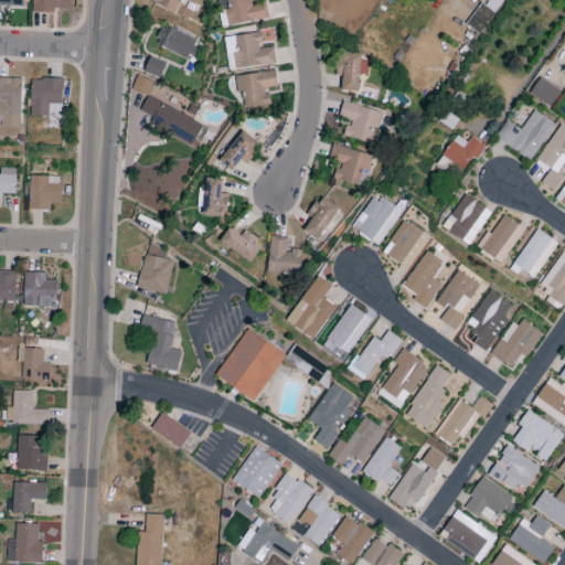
[(33,0),(33,13),(54,13),(54,9),(71,9),(71,0),(33,0)]
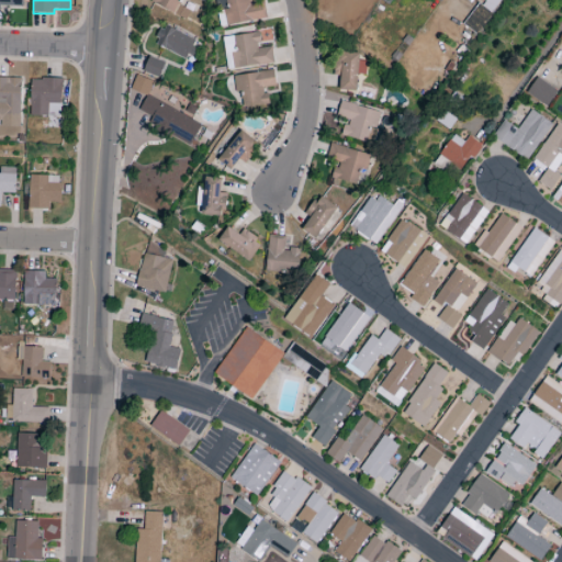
[(153,0),(152,3),(186,20),(190,11),(179,6),(181,0),(153,0)]
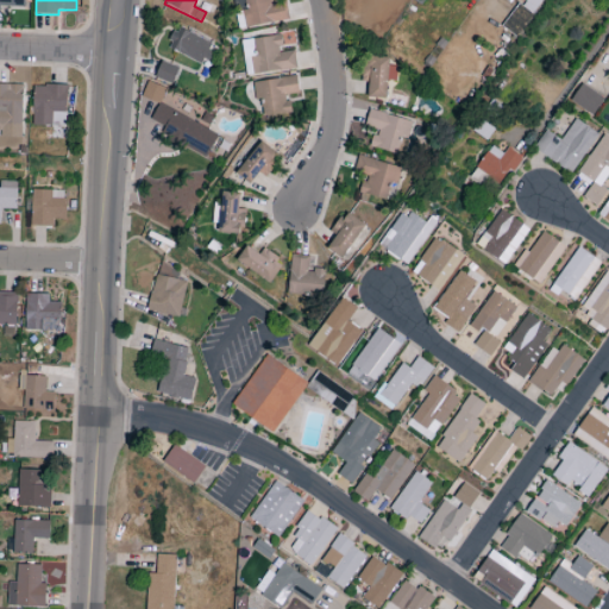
[(282,0),(275,2),(274,0),(244,0),(248,11),(234,14),(239,31),(287,19),(282,0)]
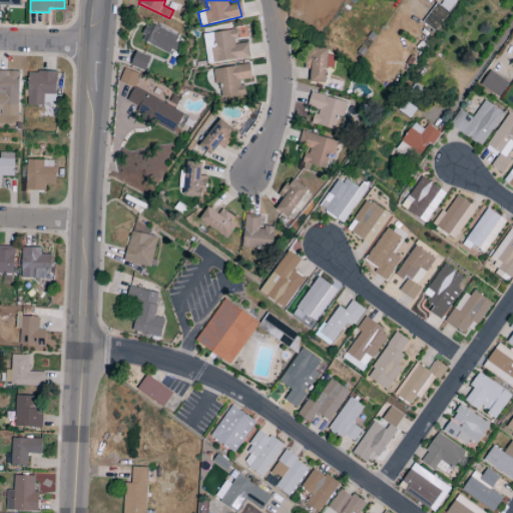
[(456,0),(439,0),(423,23),(434,31),(456,0)]
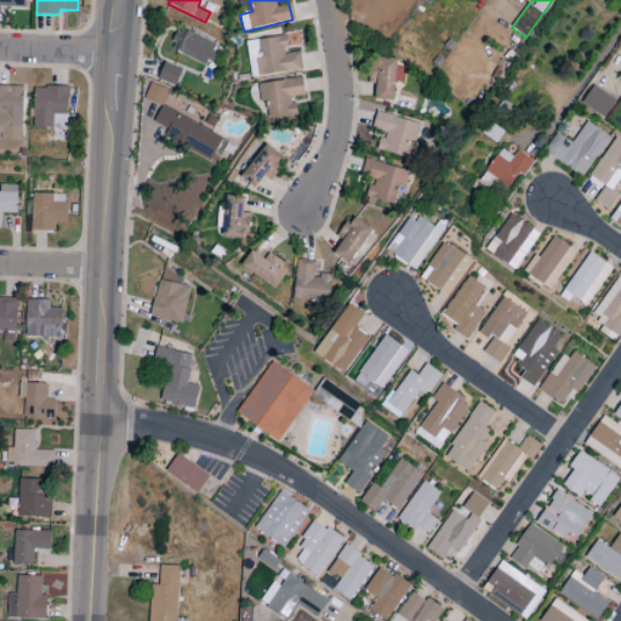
[(220,46),(182,27),(170,47),(209,68),(220,46)]
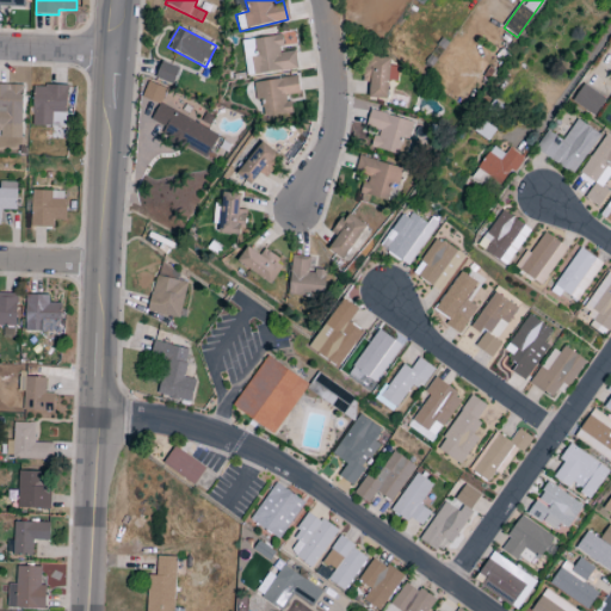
[(241,42),(247,76),(297,69),(295,51),(283,53),(281,36),(241,42)]
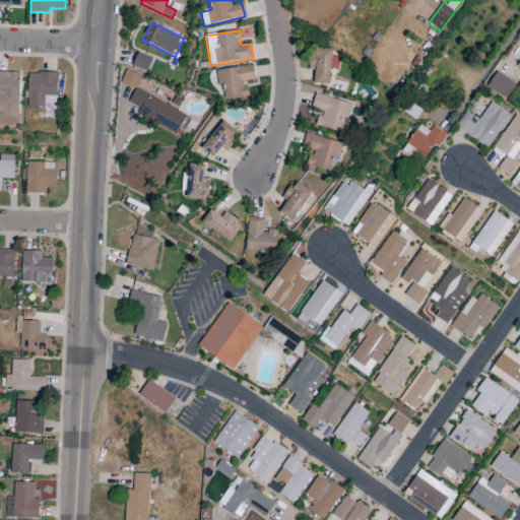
[(332,49),(310,49),(309,70),(315,70),(314,84),(330,84),(330,69),(338,69),(338,57),(332,57),(332,49)]
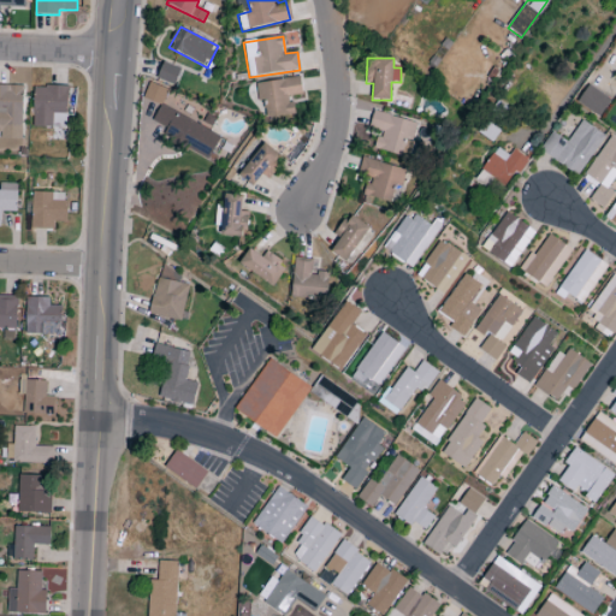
[(181,67),(161,63),(157,80),(176,86),(181,67)]
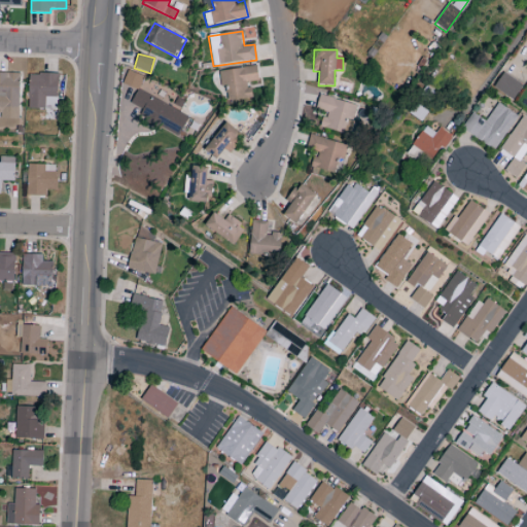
[(229,101),(251,98),(249,82),(258,81),(257,66),(218,71),(220,88),(226,86),(229,101)]
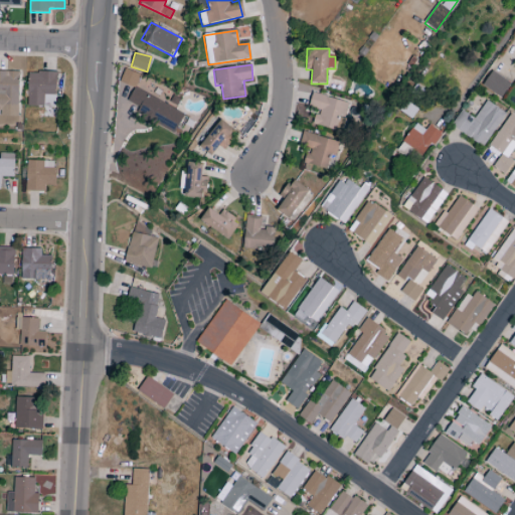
[(140,75),(125,68),(119,81),(135,89),(140,75)]
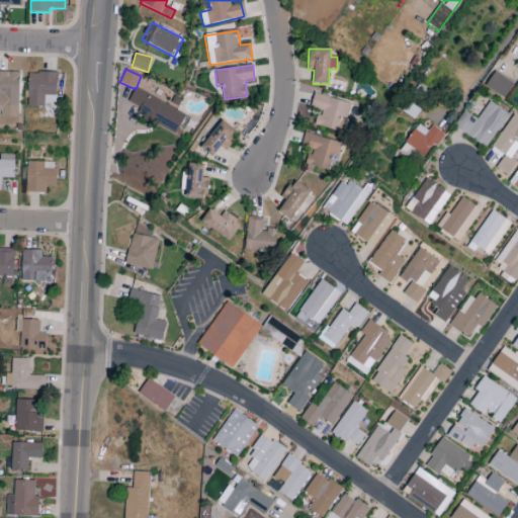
[(0,111),(1,111),(0,117),(18,117),(18,72),(0,72),(0,111)]
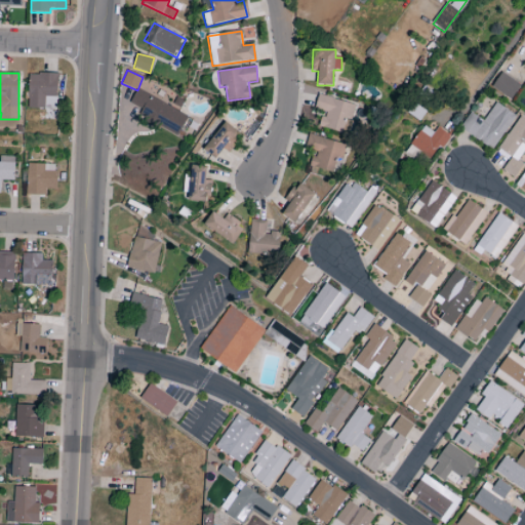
[(512,99),(520,83),(499,73),(491,88),(512,99)]
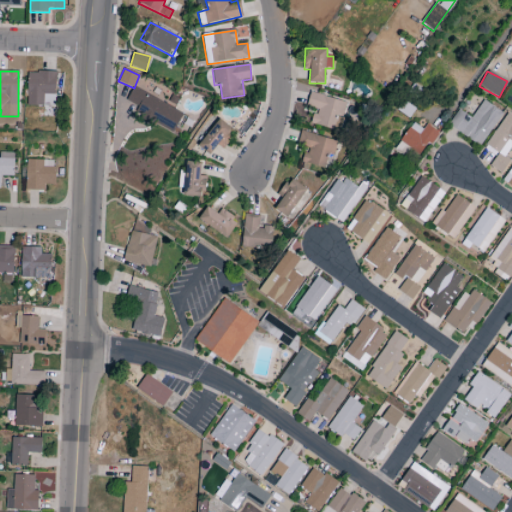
[(27,106),(55,107),(56,72),(28,72),(27,106)]
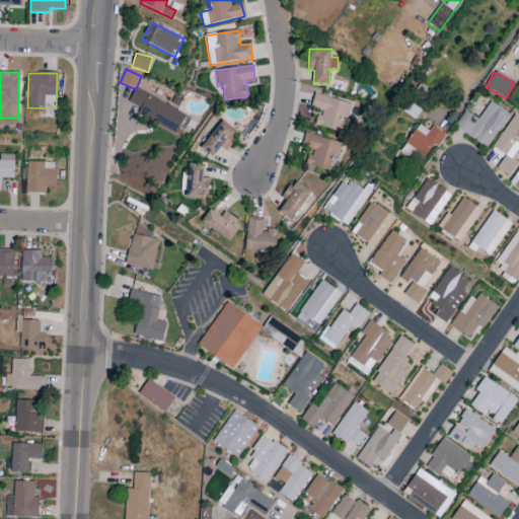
[(174,136),(186,116),(136,88),(128,102),(146,114),(143,119),(174,136)]
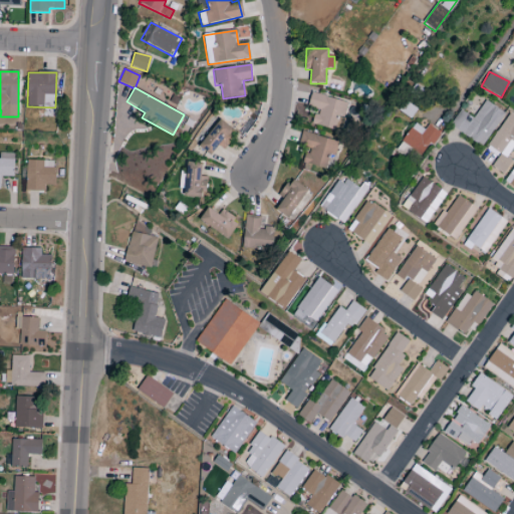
[(311,124),(340,132),(347,101),(312,93),(308,109),(314,110),(311,124)]
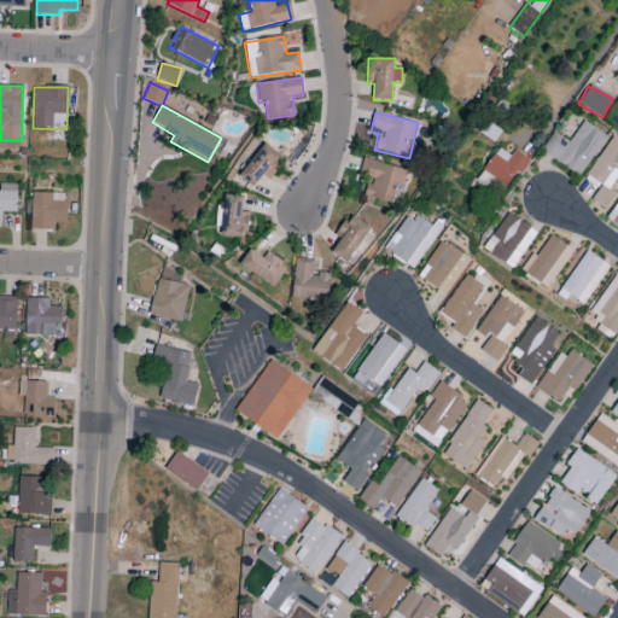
[(606,136),(583,121),(569,143),(553,133),(541,151),(579,176),(606,136)]
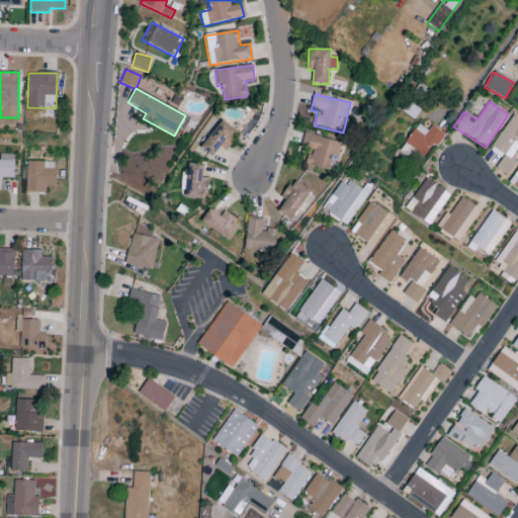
[(492,147),(504,155),(496,168),(507,176),(516,162),(511,159),(517,148),(517,117),(513,114),(492,147)]
